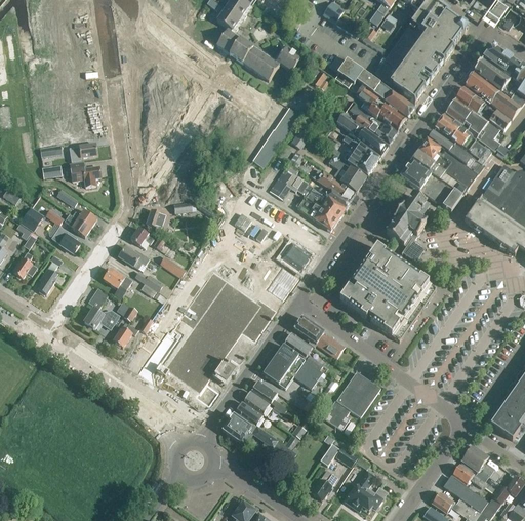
[(75,0),(57,3),(58,13),(77,11),(75,0)]
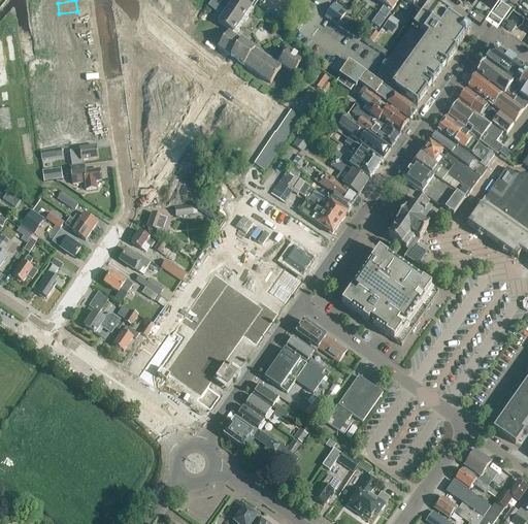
[(178,0),(172,7),(182,14),(193,0),(178,0)]
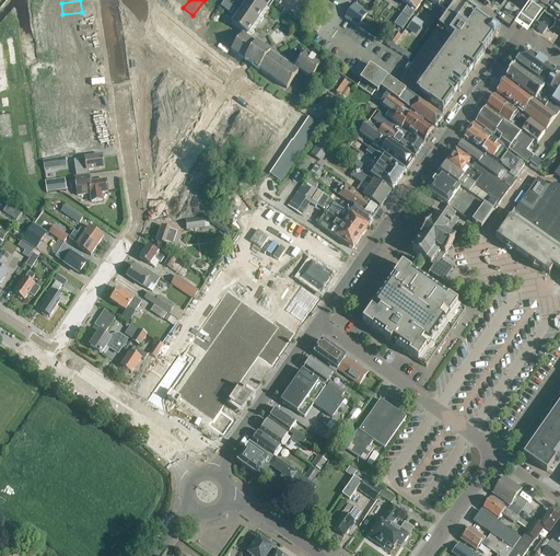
[(261,41),(251,32),(269,6),(260,0),(244,0),(231,21),(244,30),(231,47),(248,60),(286,87),(299,68),(311,76),(321,61),(302,48),(292,61),(261,41)]
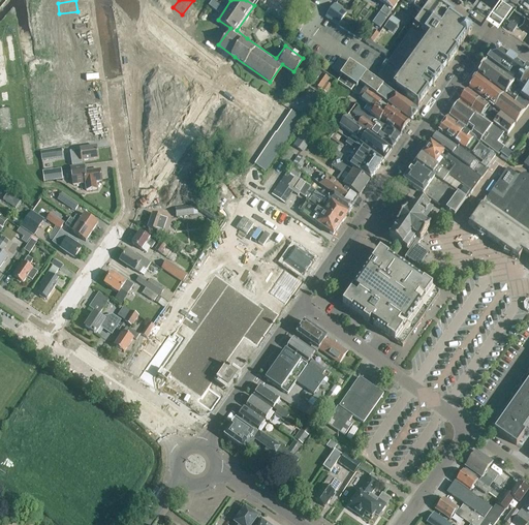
[(380,26),(397,0),(381,0),(385,3),(373,21),(380,26)]
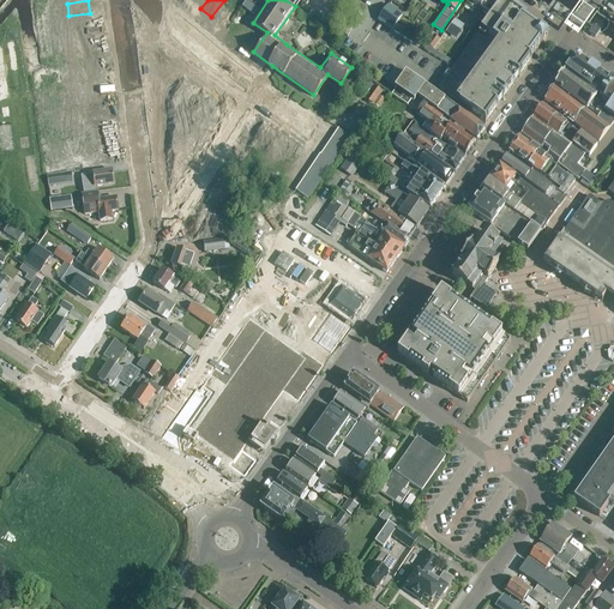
[(485,121),(513,82),(531,58),(530,56),(547,32),(523,16),(525,14),(505,0),(500,0),(438,86),(483,119),(482,119),(483,120),(485,121)]
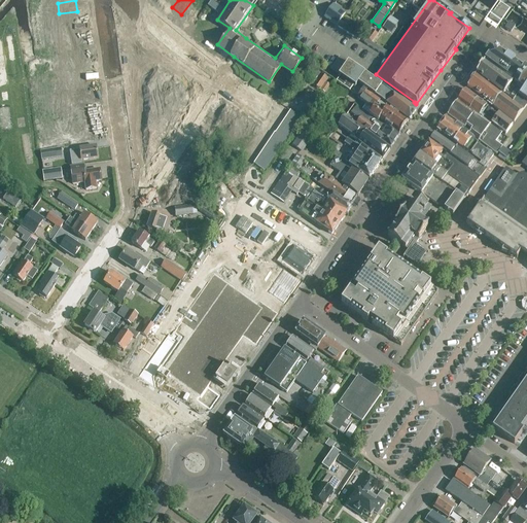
[(420,11),(427,0),(400,0),(398,3),(409,9),(412,5),(416,7),(415,8),(420,11)]
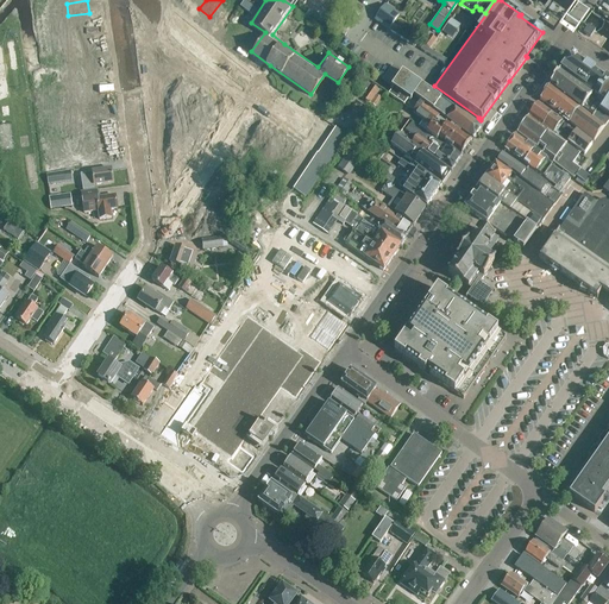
[(250,1),(246,7),(252,11),(256,5),(250,1)]
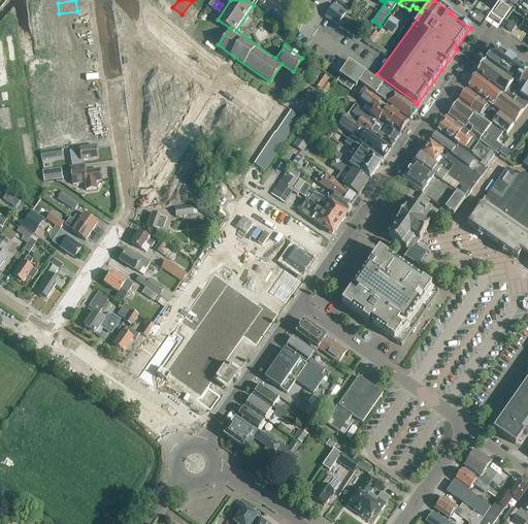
[(336,23),(337,23),(340,17),(345,9),(333,1),(324,14),(336,23)]
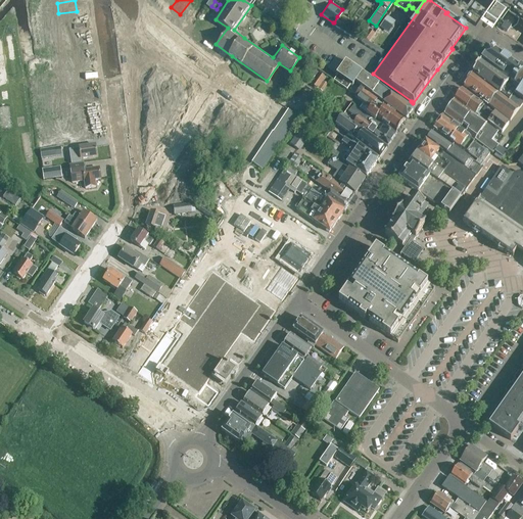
[(77,11),(58,13),(60,25),(79,21),(77,11)]
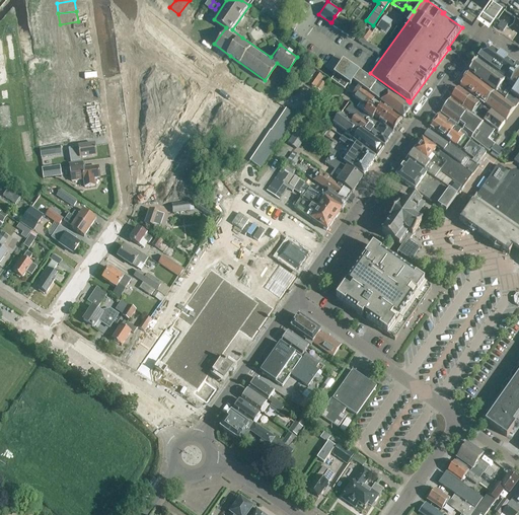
[(384,13),(381,17),(389,23),(393,18),(384,13)]
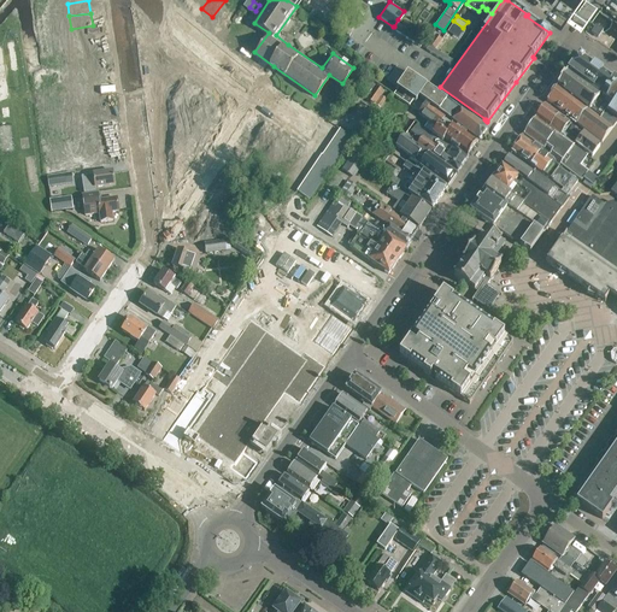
[(401,31),(404,28),(406,25),(398,19),(394,27),(393,27),(401,31)]
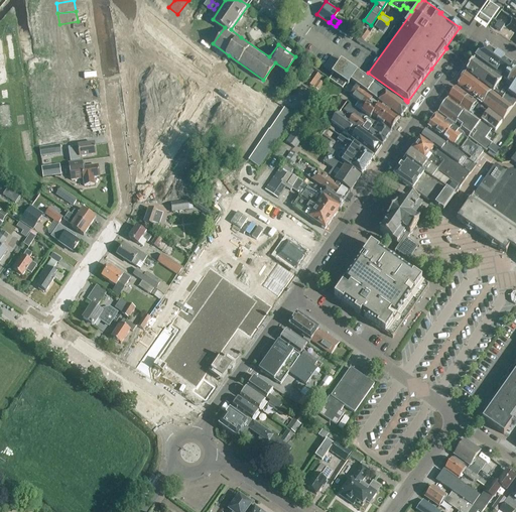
[(500,28),(504,23),(502,21),(498,19),(494,24),(500,28)]
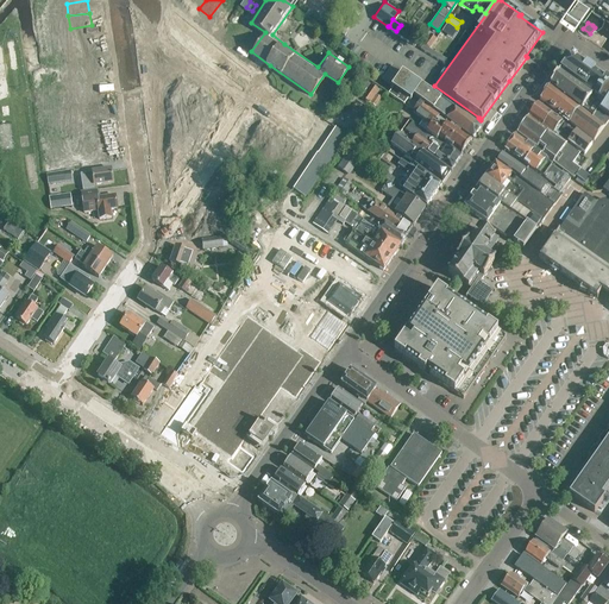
[(92,25),(70,29),(71,42),(93,38),(92,25)]
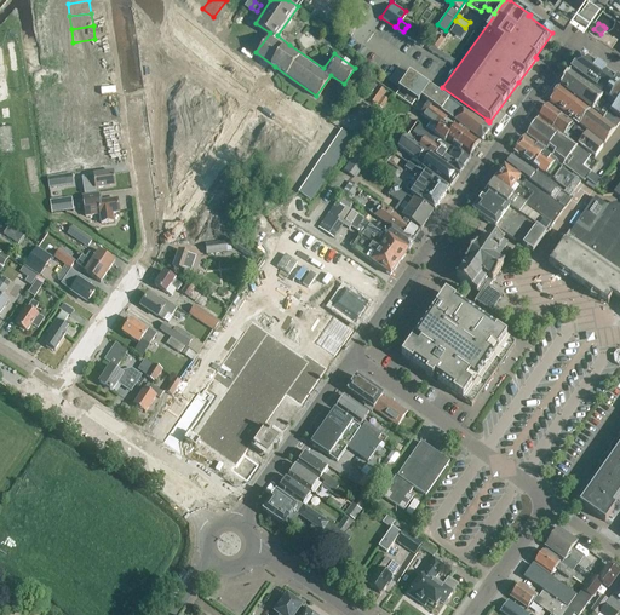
[(412,32),(406,28),(403,32),(423,44),(425,40),(412,32)]
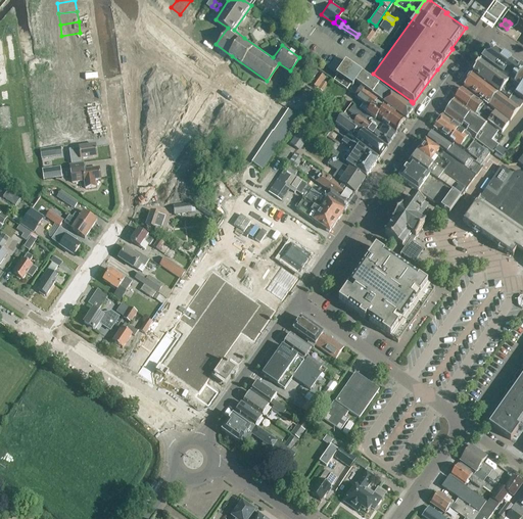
[(375,31),(369,27),(363,36),(369,39),(375,31)]
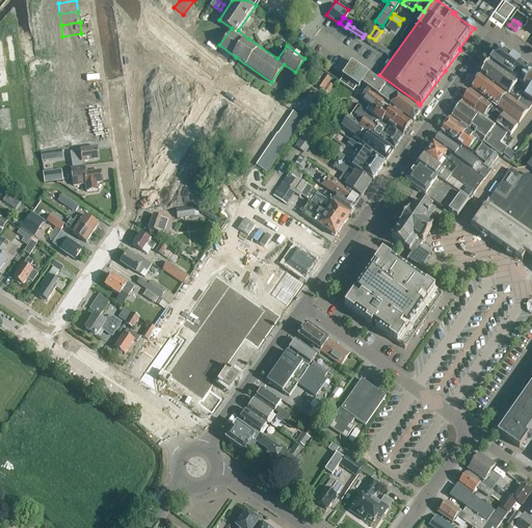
[(81,33),(62,36),(64,48),(83,45),(81,33)]
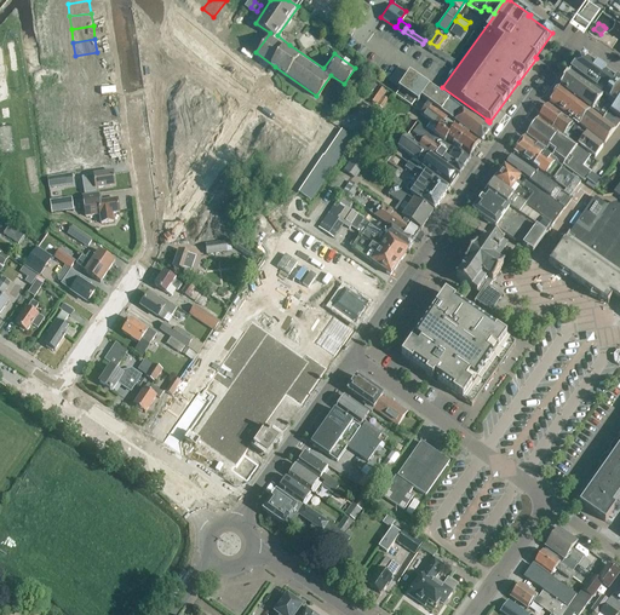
[(430,42),(428,47),(436,52),(453,62),(455,57),(435,46),(430,42)]
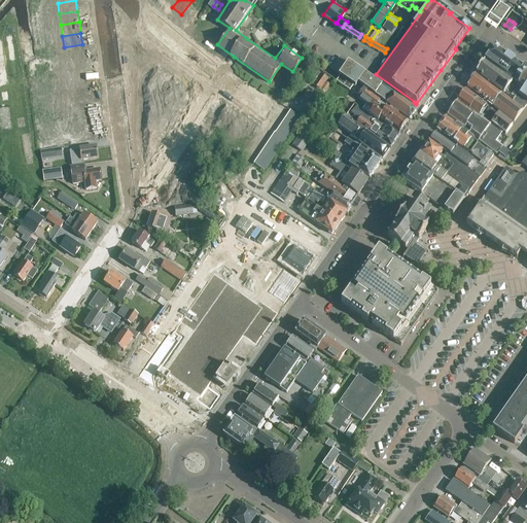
[(526,67),(495,44),(486,58),(513,77),(518,81),(518,82),(524,86),(520,94),(526,98),(526,67)]
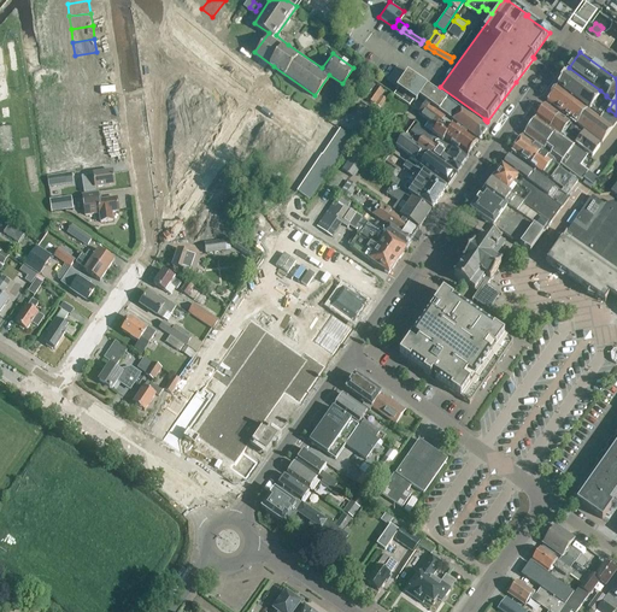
[(389,74),(387,78),(397,84),(399,82),(400,83),(394,93),(409,103),(415,93),(424,100),(425,99),(445,113),(479,139),(487,128),(471,116),(460,107),(457,105),(398,63),(395,65),(389,74)]
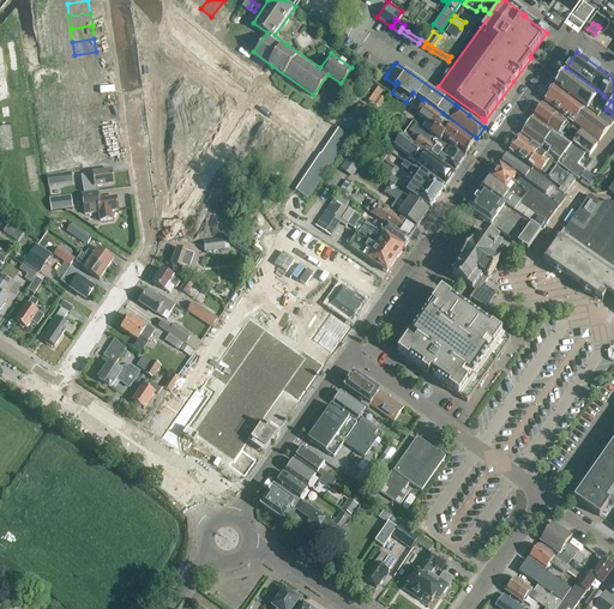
[(613,116),(613,114),(606,109),(611,101),(603,96),(603,95),(597,90),(596,92),(564,70),(555,82),(554,83),(597,116),(608,125),(613,116)]
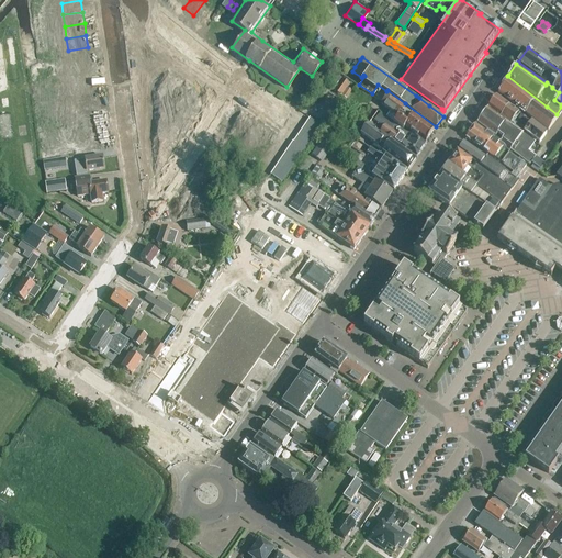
[(90,66),(70,68),(72,81),(92,78),(90,66)]
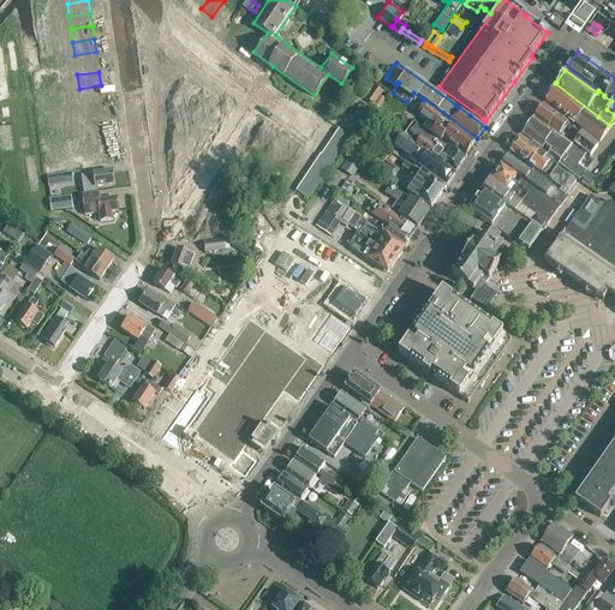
[(371,76),(360,93),(365,95),(374,82),(376,79),(371,76)]
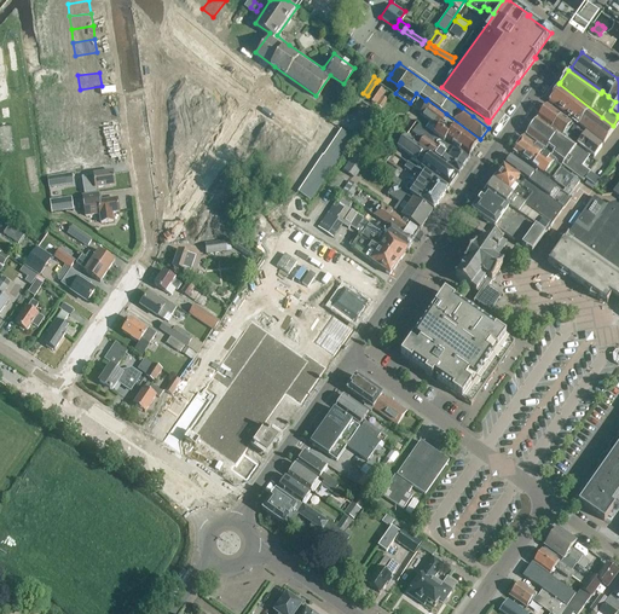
[(376,102),(386,88),(376,82),(368,96),(376,102)]
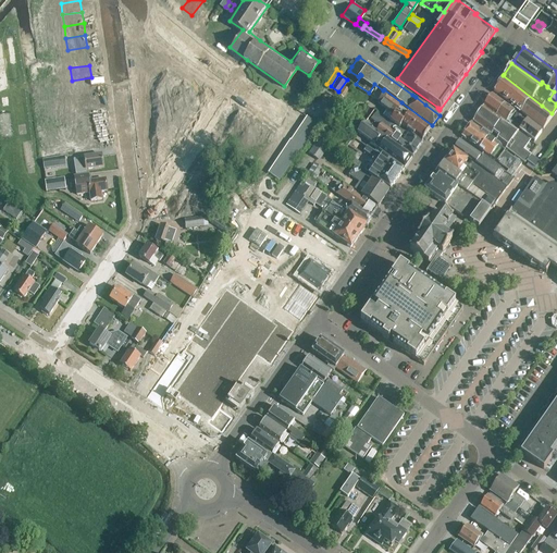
[(552,113),(542,106),(503,75),(494,88),(520,109),(535,121),(543,125),(552,113)]
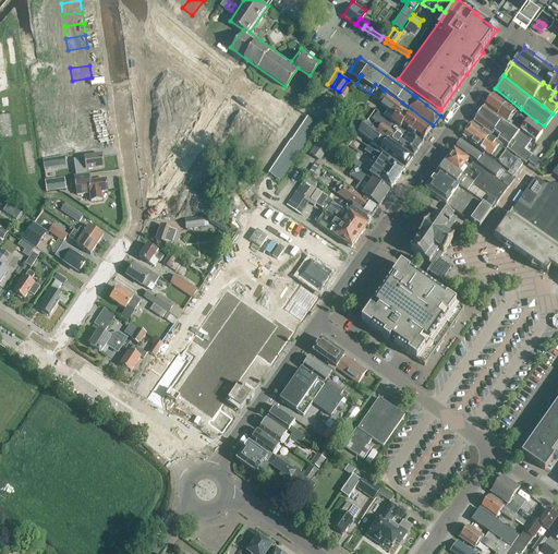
[(92,77),(72,81),(73,92),(93,89),(92,77)]
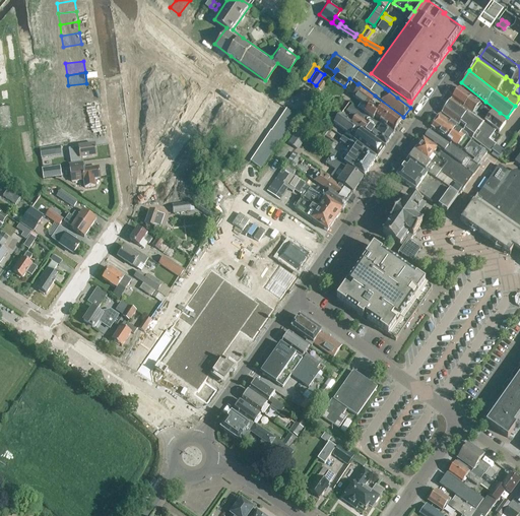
[(86,83),(68,85),(70,97),(88,93),(86,83)]
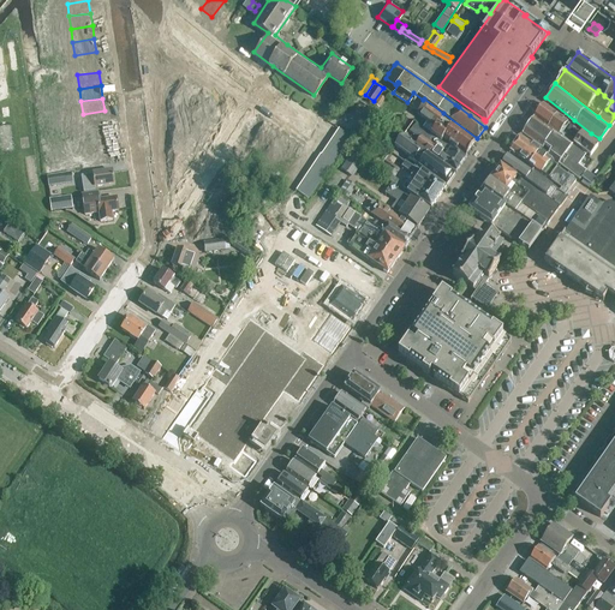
[(433,132),(441,138),(442,136),(448,141),(466,154),(476,141),(443,118),(440,118),(443,114),(423,100),(416,111),(435,125),(431,131),(433,132)]
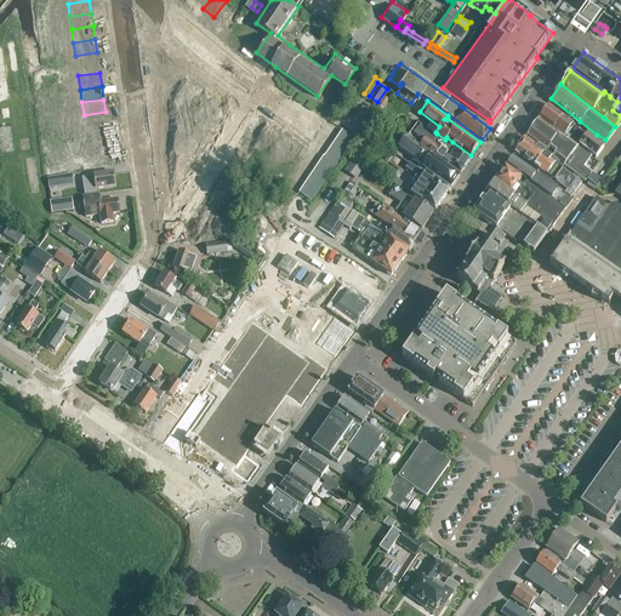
[(565,133),(574,120),(548,102),(539,115),(565,133)]
